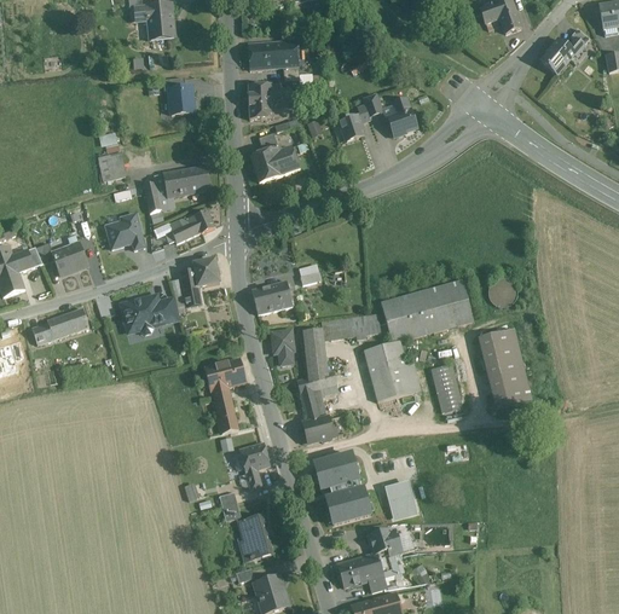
[(496,0),(493,1),(493,3),(492,4),(491,3),(490,4),(491,4),(480,9),(485,22),(499,17),(499,15),(515,9),(513,0),(503,0),(496,0)]
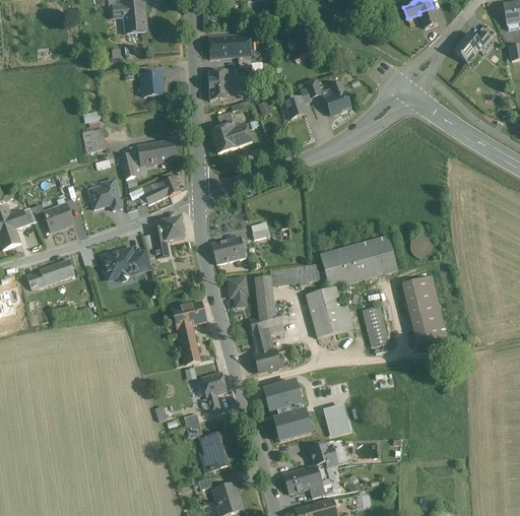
[(123,3),(116,4),(116,6),(117,15),(124,14),(126,29),(146,27),(143,1),(123,3)]
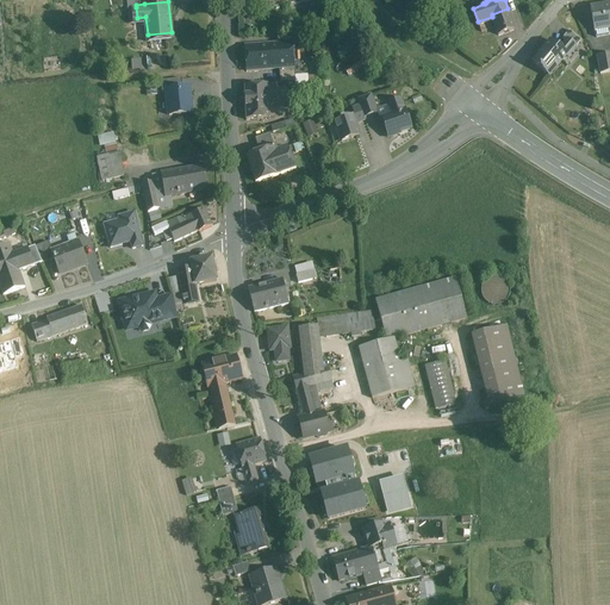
[(609,1),(591,5),(595,27),(609,24),(609,1)]
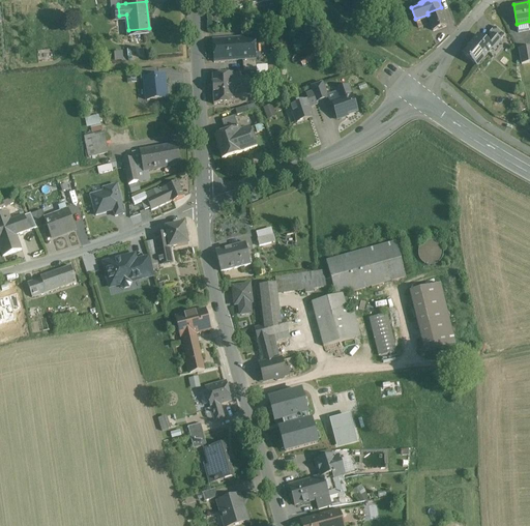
[(441,7),(428,12),(428,15),(433,28),(446,23),(441,8),(442,8),(441,7)]
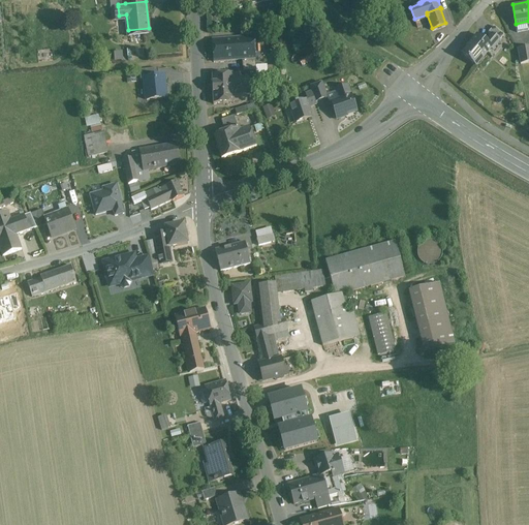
[(504,33),(494,24),(489,29),(492,31),(500,38),(504,33)]
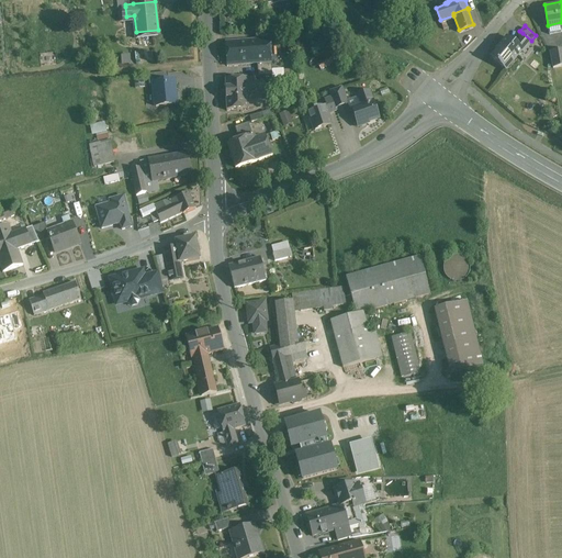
[(531,41),(523,33),(515,42),(524,48),(531,41)]
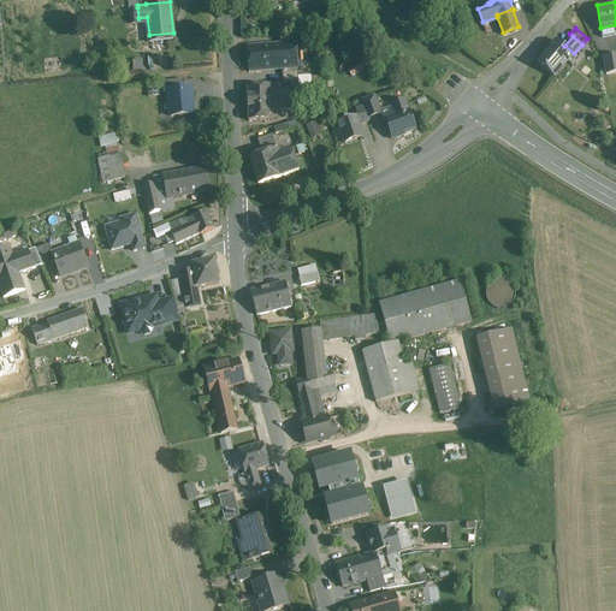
[(556,37),(548,47),(549,47),(538,60),(554,75),(567,59),(570,63),(576,55),(574,53),(564,46),(556,37)]
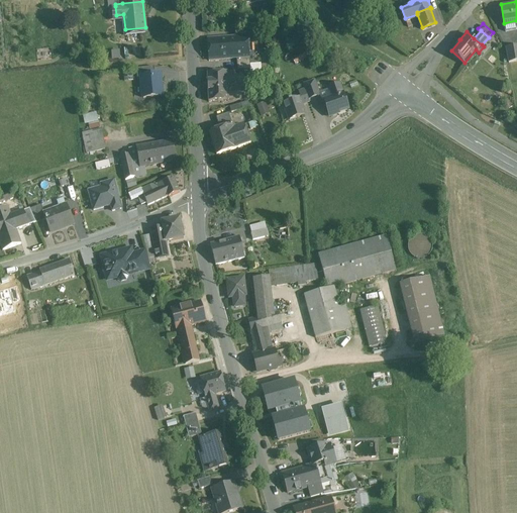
[(249,32),(230,33),(231,56),(237,55),(250,55),(249,32)]
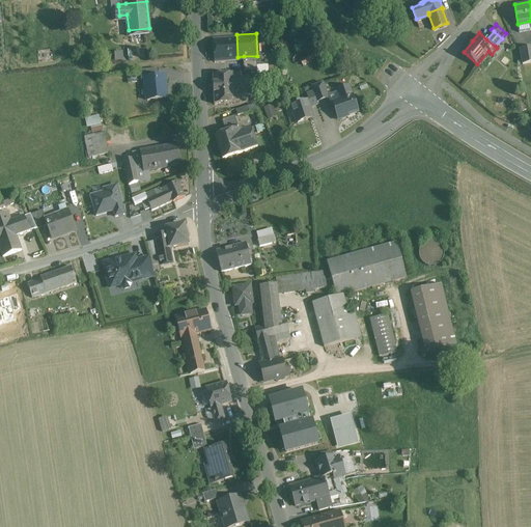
[(236,34),(213,35),(215,58),(238,57),(236,34)]
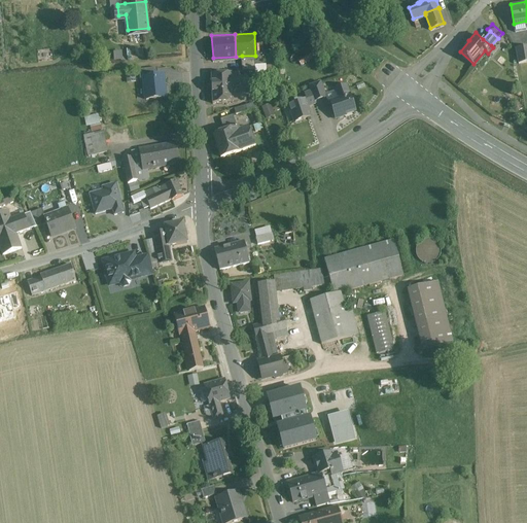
[(526,43),(516,45),(519,61),(526,59),(526,43)]
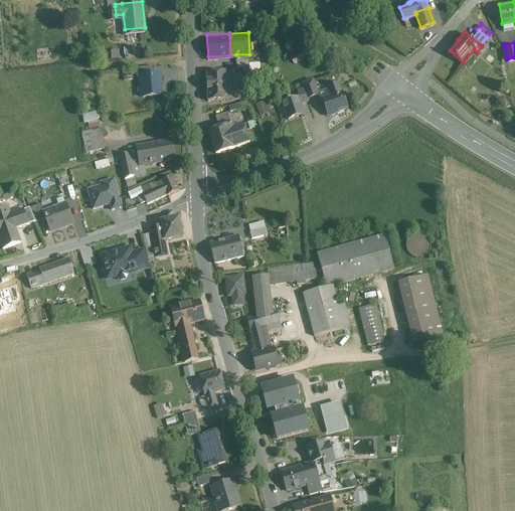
[(290,56),(293,59),(308,48),(305,44),(290,56)]
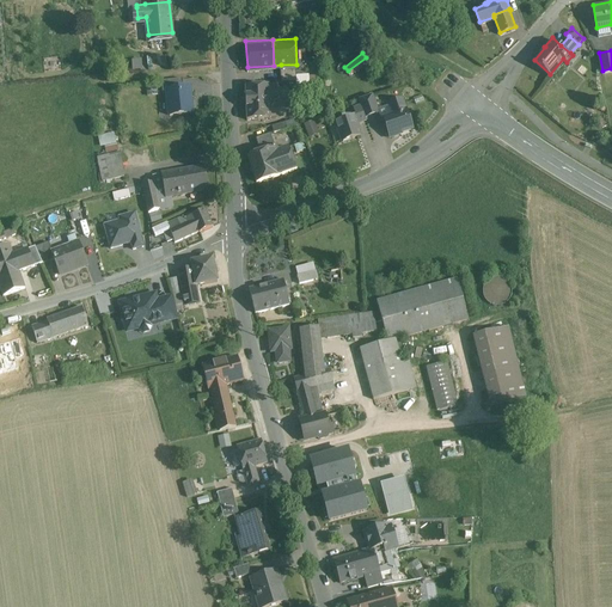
[(297,65),(281,65),(281,79),(298,78),(297,65)]
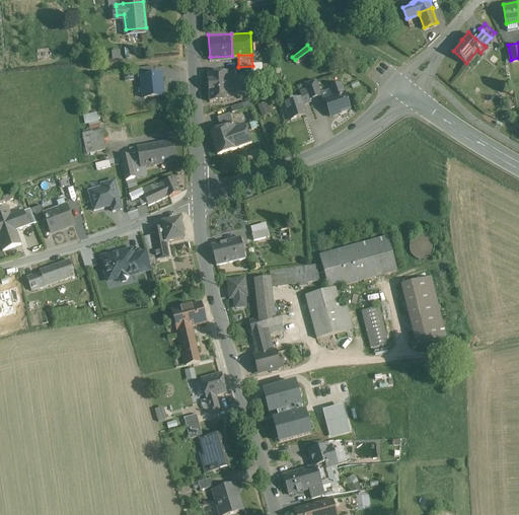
[(155,64),(137,65),(138,74),(142,74),(141,73),(155,72),(155,64)]
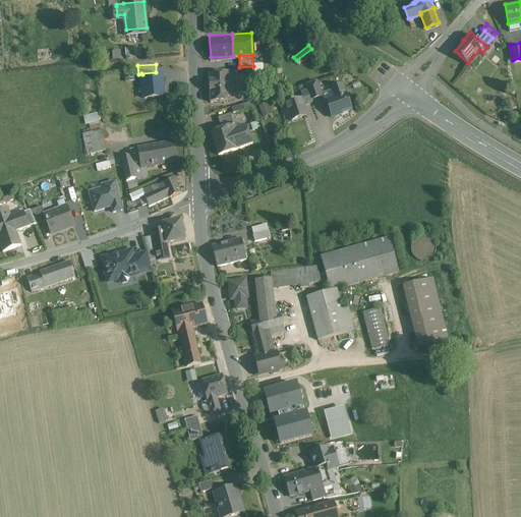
[(228,69),(209,70),(210,99),(230,98),(230,91),(228,69)]
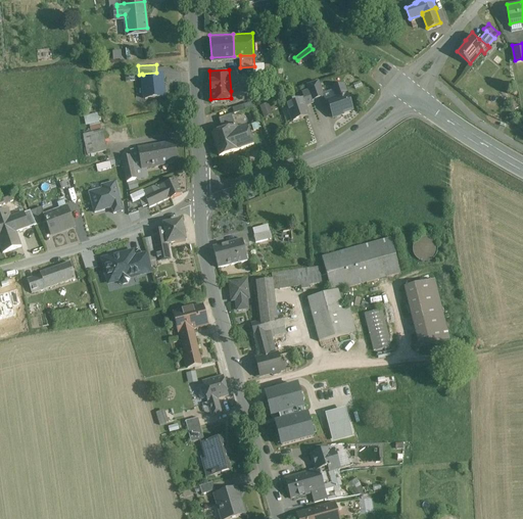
[(245,74),(237,74),(237,69),(229,69),(231,91),(246,90),(245,74)]
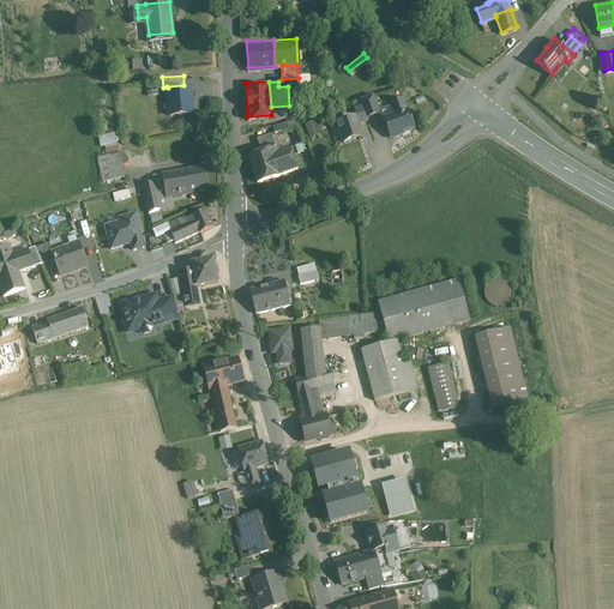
[(184,85),(167,86),(168,88),(170,112),(192,110),(190,85),(184,85)]
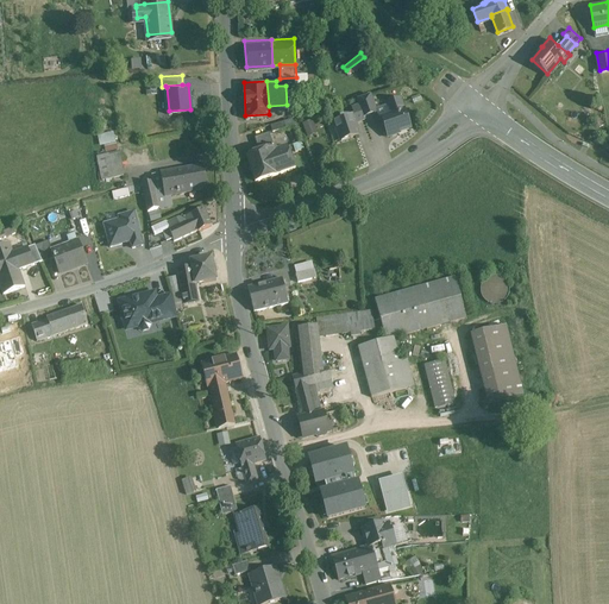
[(370,90),(356,95),(359,102),(363,113),(376,108),(370,90)]
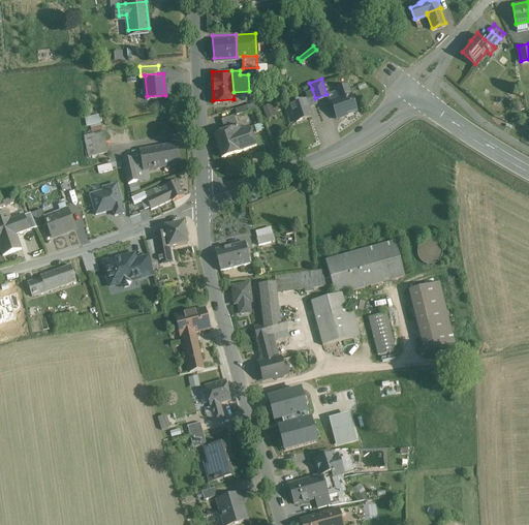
[(347,83),(336,87),(340,96),(332,99),(337,115),(356,109),(350,93),(347,83)]
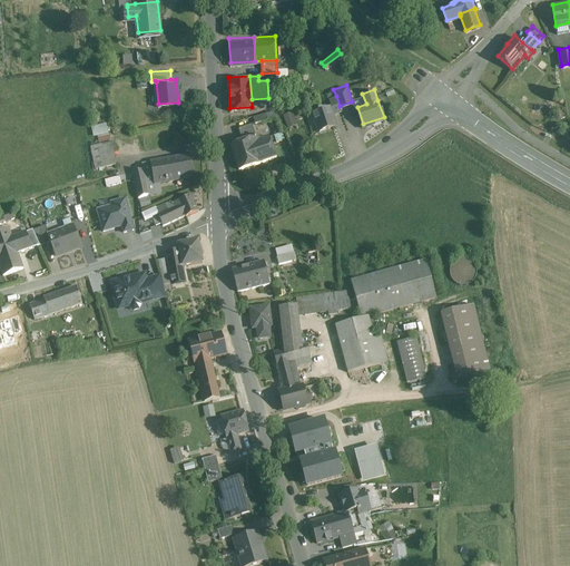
[(336,96),(330,98),(334,111),(341,109),(340,106),(336,96)]
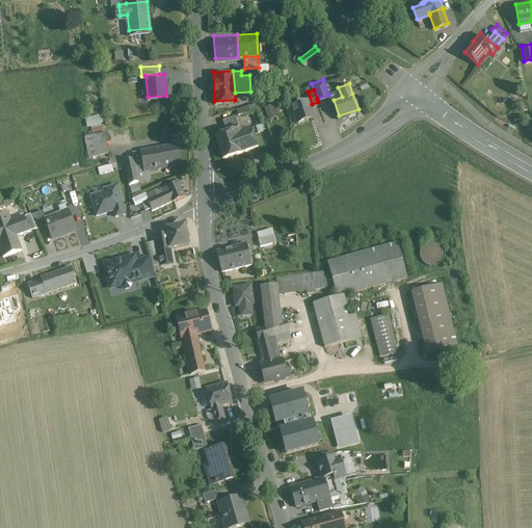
[(309,99),(300,102),(300,100),(297,101),(298,102),(293,104),(298,122),(315,116),(309,99)]
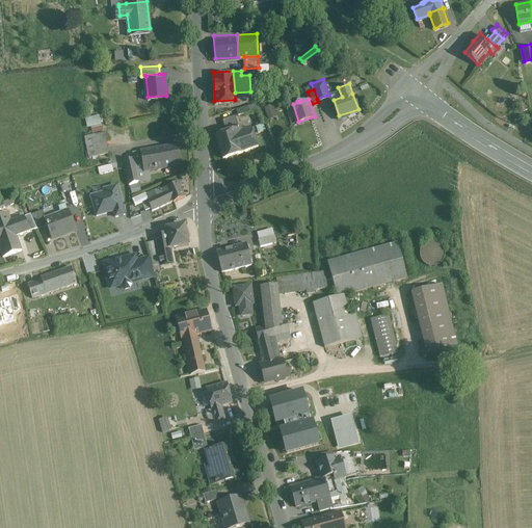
[(248,103),(236,107),(238,112),(249,109),(248,103)]
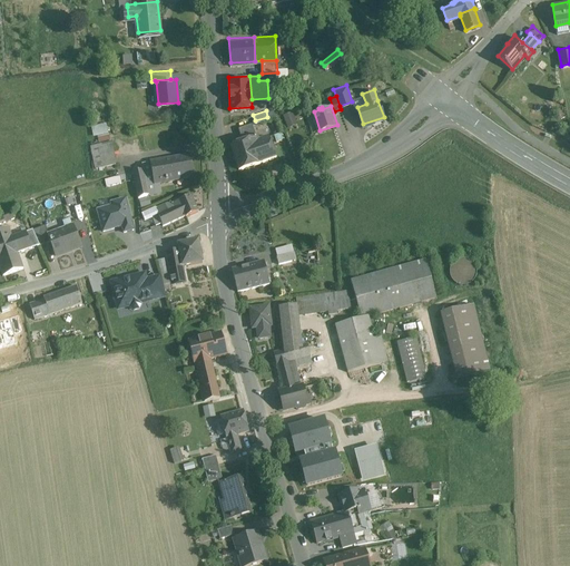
[(107,120),(94,123),(97,139),(110,137),(107,120)]
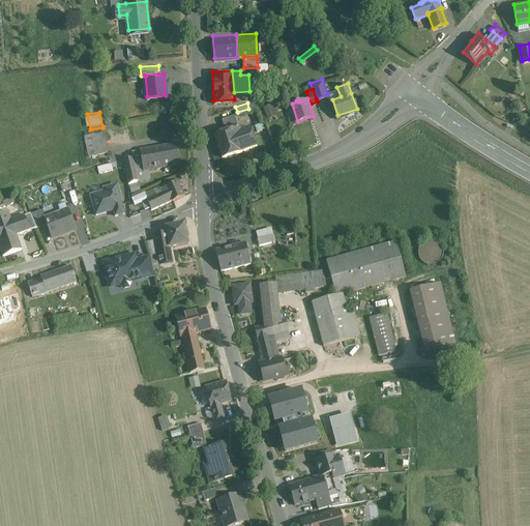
[(235,113),(223,117),(227,128),(239,124),(235,113)]
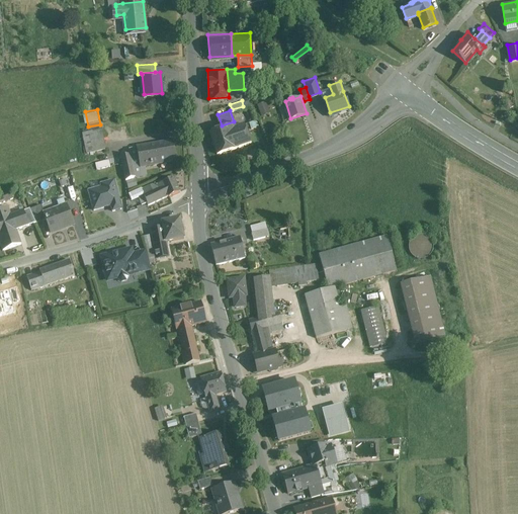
[(222,125),(210,130),(219,151),(236,145),(252,139),(251,139),(245,121),(235,125),(234,121),(222,125)]
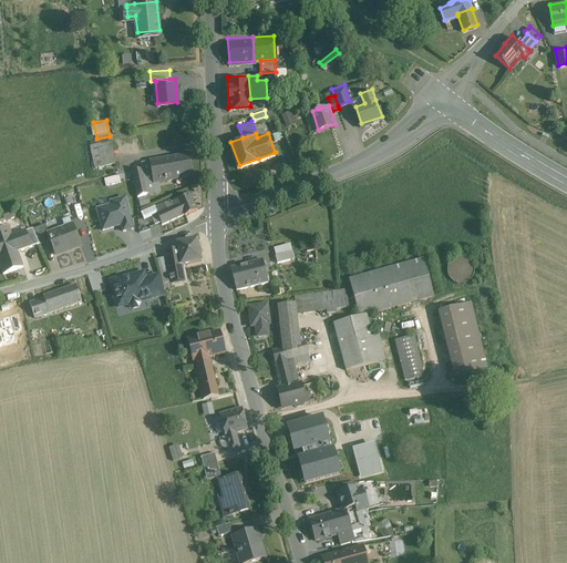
[(111,140),(90,143),(95,165),(115,162),(111,140)]
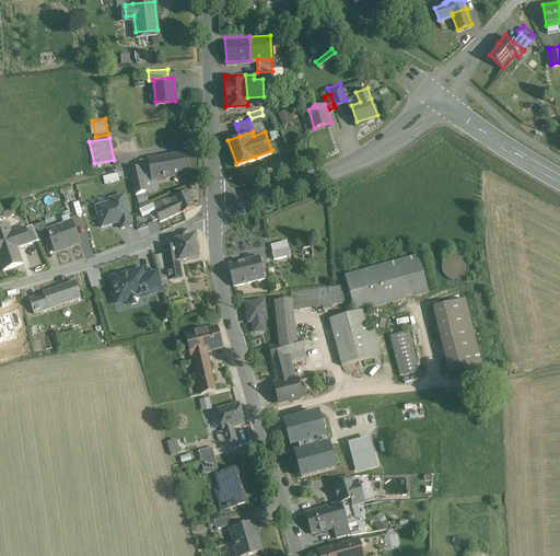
[(186,150),(168,153),(172,174),(189,171),(186,150)]
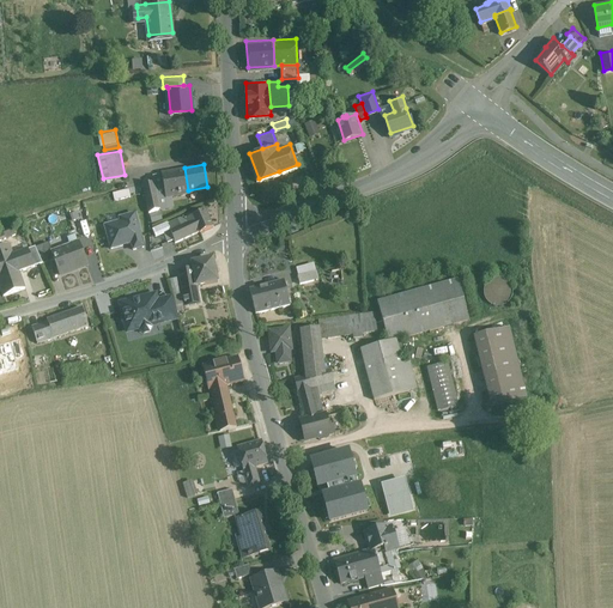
[(184,168),(163,171),(167,194),(173,193),(188,190),(184,168)]
